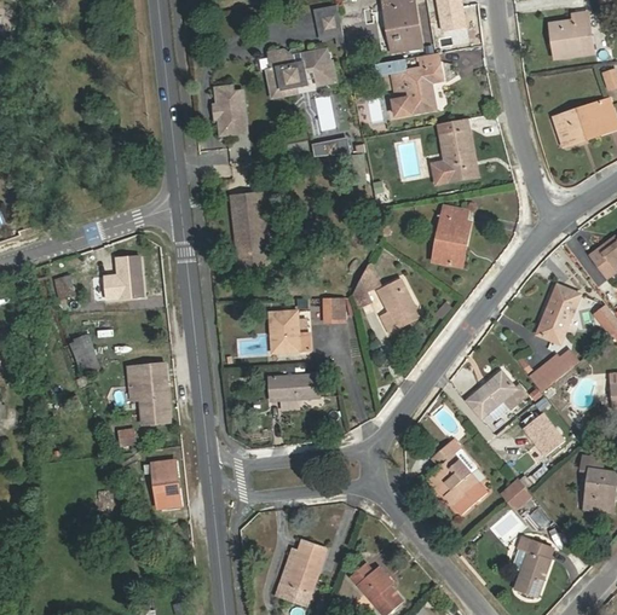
[(390,51),(415,46),(411,21),(417,19),(414,4),(403,5),(402,0),(381,0),(390,51)]
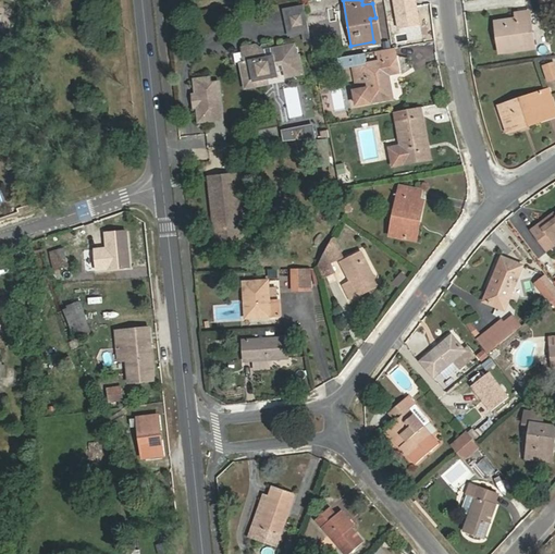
[(419,21),(415,0),(392,0),(396,24),(419,21)]
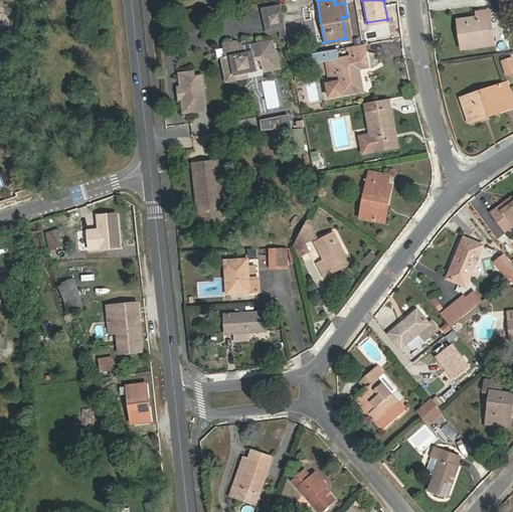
[(267,30),(279,29),(285,28),(281,6),(263,9),(267,30)]
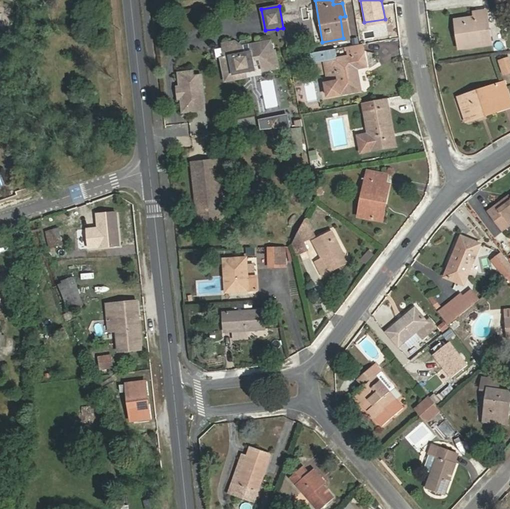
[(461,33),(463,46),(489,42),(484,10),(474,11),(474,16),(453,19),(455,34),(461,33)]
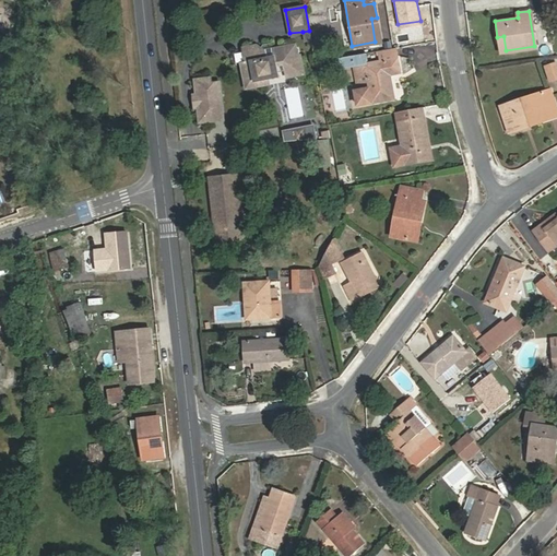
[(371,19),(375,42),(381,40),(377,18),(371,19)]
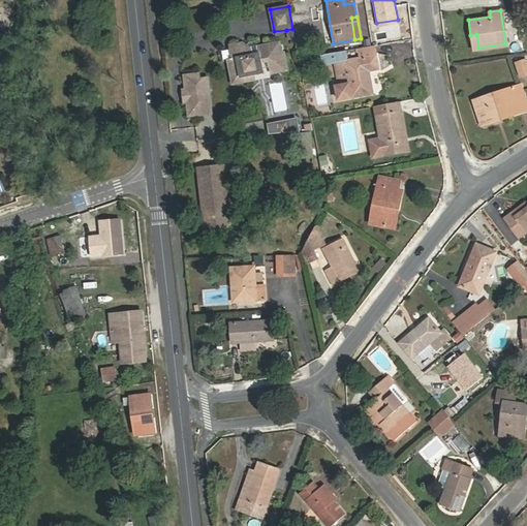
[(230,79),(252,74),(252,71),(254,67),(260,65),(259,63),(266,61),(270,63),(271,74),(286,71),(283,55),(280,55),(278,43),(257,48),(257,51),(252,51),(243,44),(229,47),(231,58),(227,59),(230,79)]
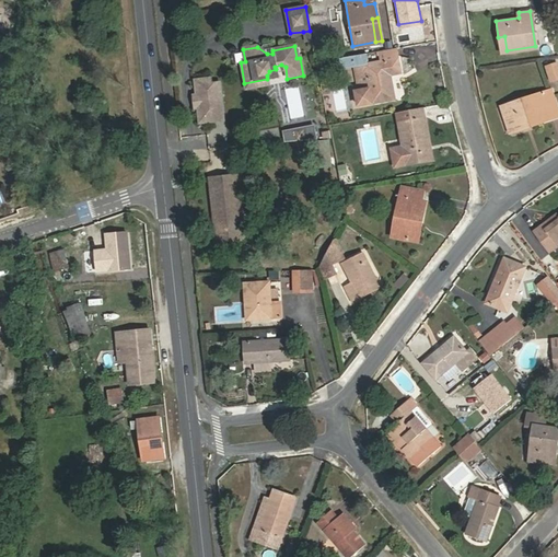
[(378,50),(379,59),(396,56),(395,47),(378,50)]
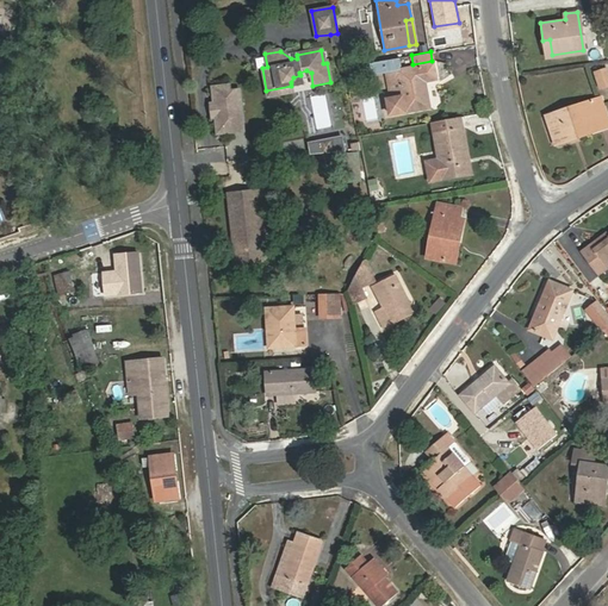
[(262,54),(253,55),(255,64),(265,63),(262,54)]
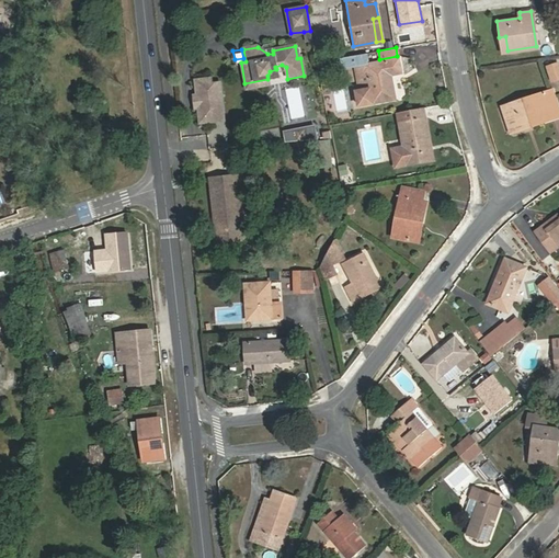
[(368,87),(368,89),(371,103),(395,98),(390,73),(401,71),(397,56),(379,59),(364,63),(368,87)]
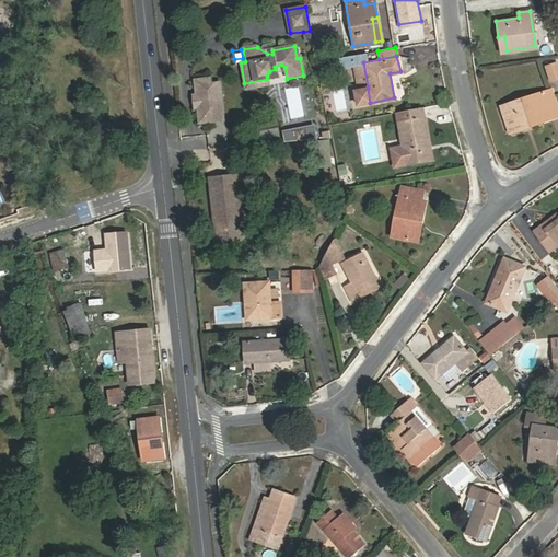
[(557,71),(555,62),(545,66),(549,80),(557,77),(557,71)]
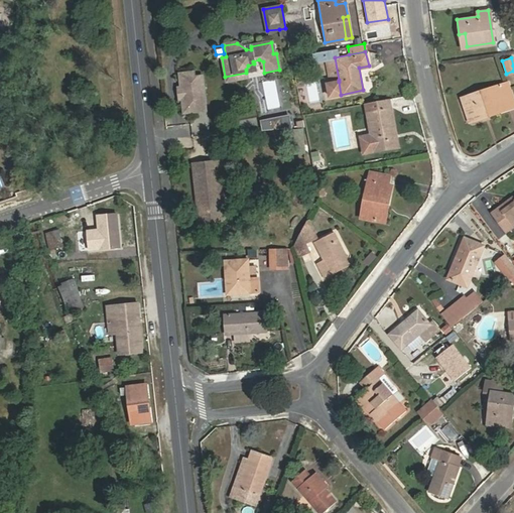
[(246,70),(246,73),(255,72),(254,63),(248,66),(246,70)]
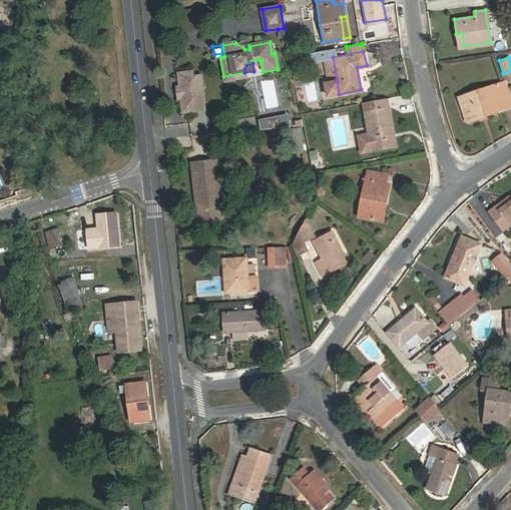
[(179,84),(179,89),(182,91),(183,94),(181,96),(180,96),(181,100),(183,100),(184,112),(195,110),(195,105),(202,105),(199,76),(192,77),(191,72),(180,73),(181,83),(179,84)]
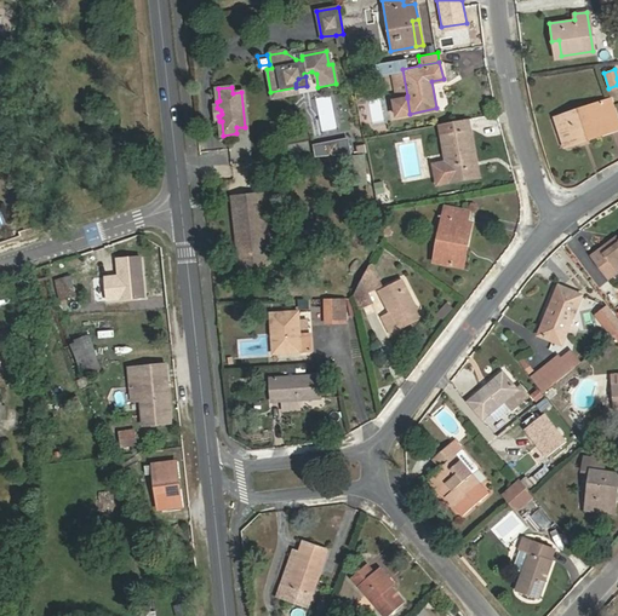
[(296,87),(270,92),(272,98),(297,95),(296,87)]
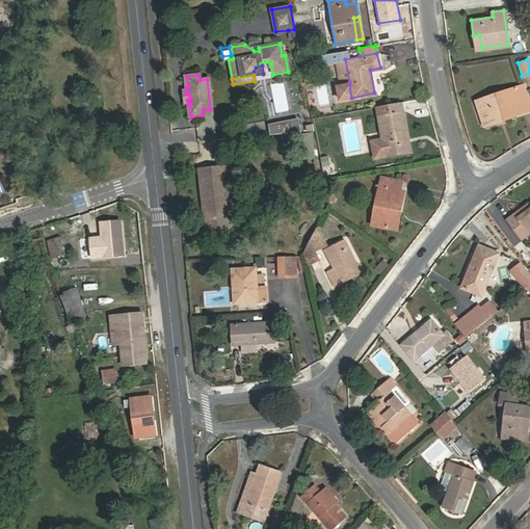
[(349,84),(349,82),(335,84),(338,100),(351,98),(349,84)]
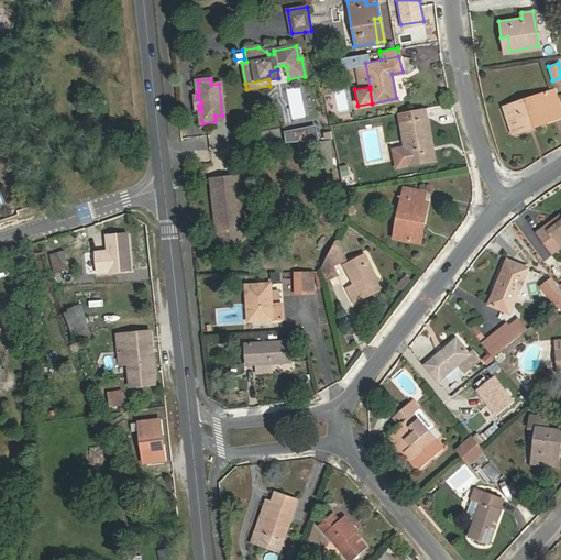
[(552,89),(537,95),(538,99),(523,103),(521,99),(502,106),(509,128),(530,120),(532,125),(553,118),(551,113),(560,110),(552,89)]
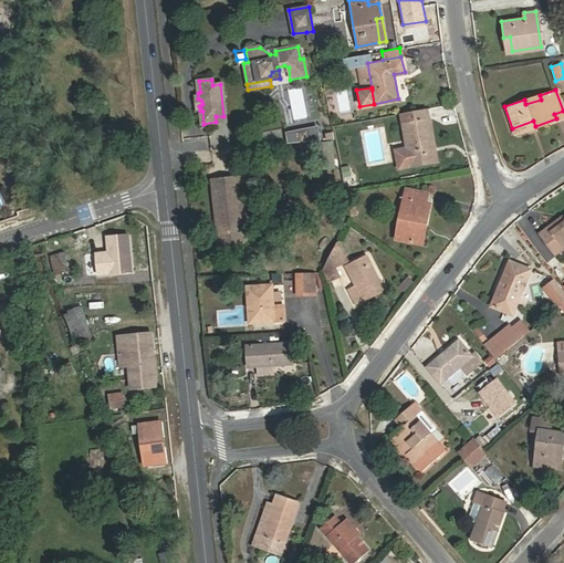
[(541,100),(540,95),(524,100),(525,104),(541,100)]
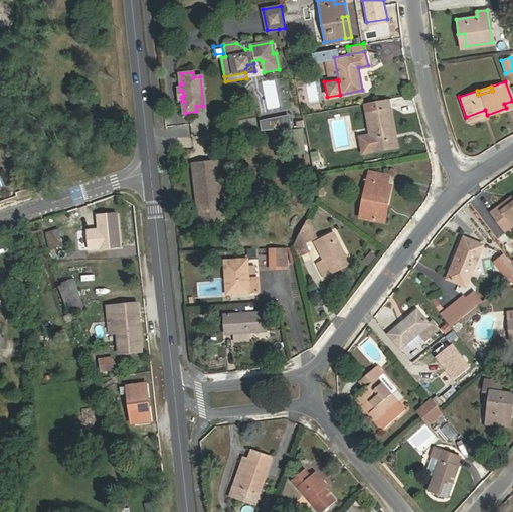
[(363,103),(368,131),(371,149),(371,150),(396,145),(387,99),(363,103)]
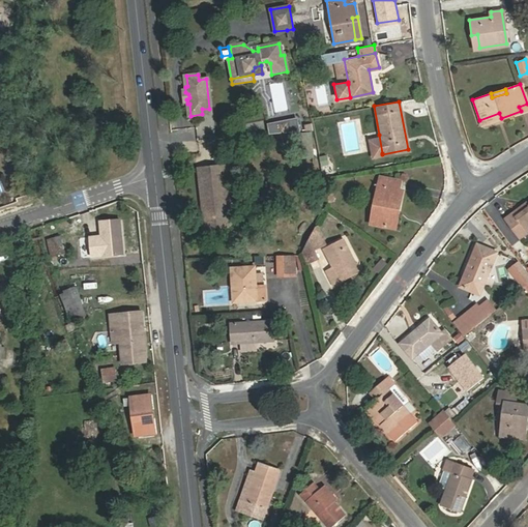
[(499,113),(479,120),(480,124),(501,118),(499,113)]
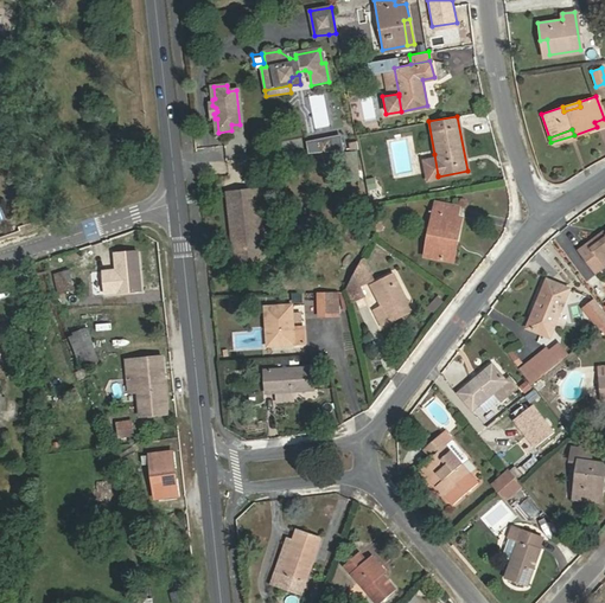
[(341,133),(306,136),(307,151),(342,147),(341,133)]
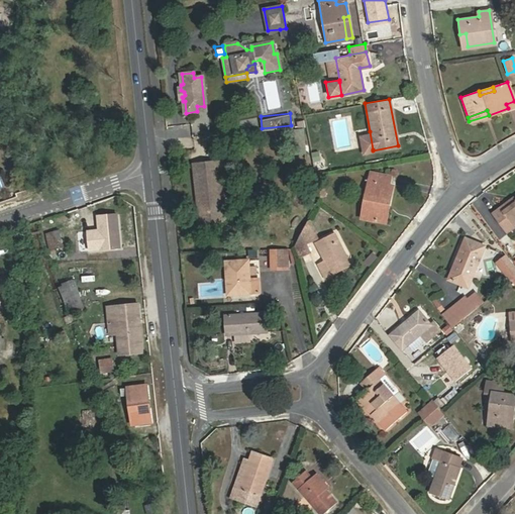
[(373,149),(370,131),(358,133),(362,151),(373,149)]
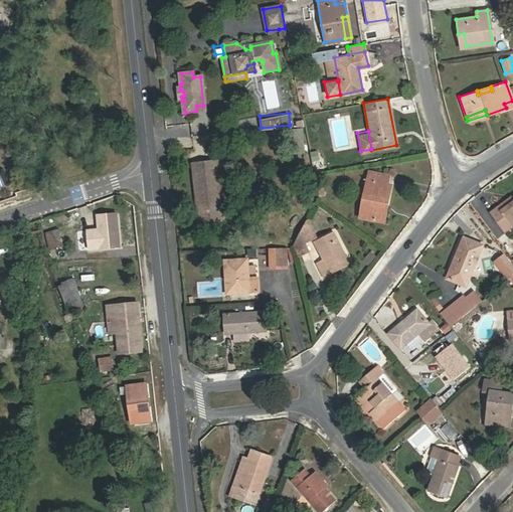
[(210,162),(189,164),(190,176),(211,174),(210,162)]
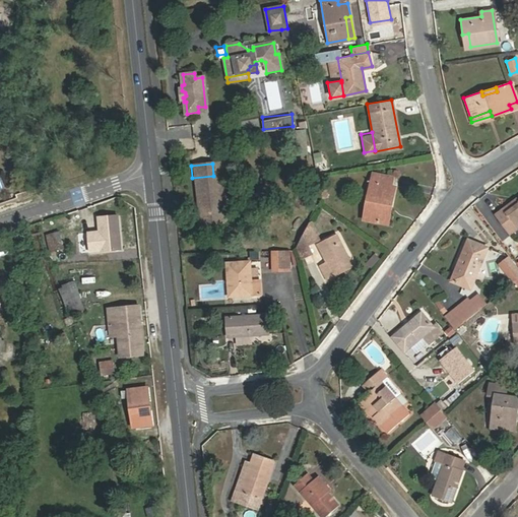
[(371,173),(369,183),(374,184),(371,201),(366,200),(362,218),(382,222),(385,204),(390,204),(394,185),(391,184),(387,184),(389,176),(371,173)]
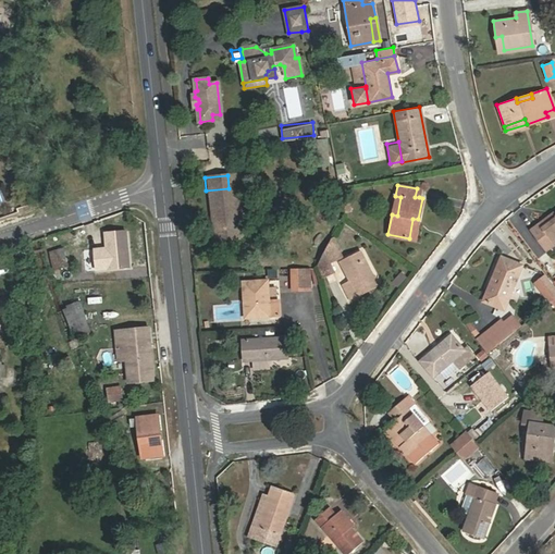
[(229,188),(206,191),(210,233),(234,230),(229,188)]
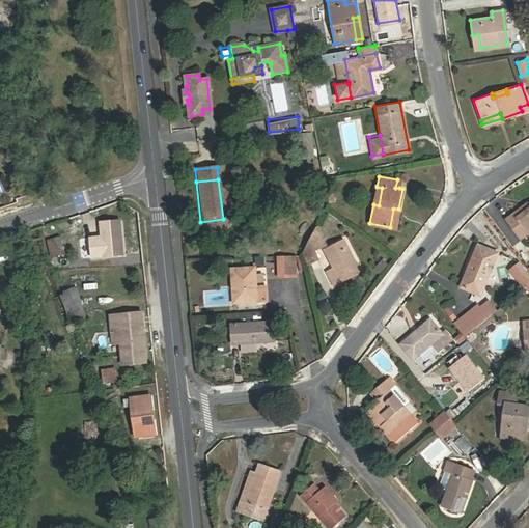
[(382,188),(377,187),(373,204),(379,205),(382,188)]
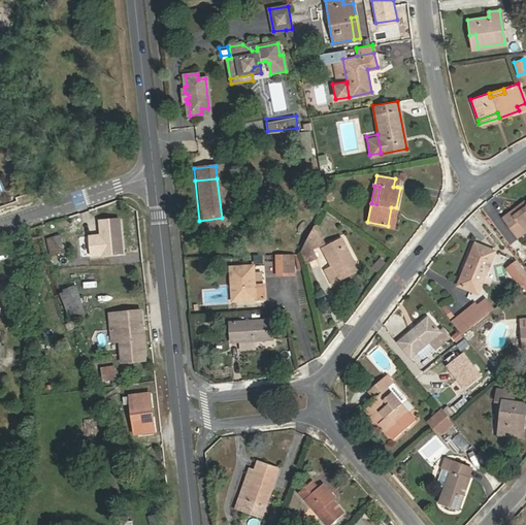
[(525,205),(525,204),(525,203),(522,200),(507,211),(511,217),(525,205)]
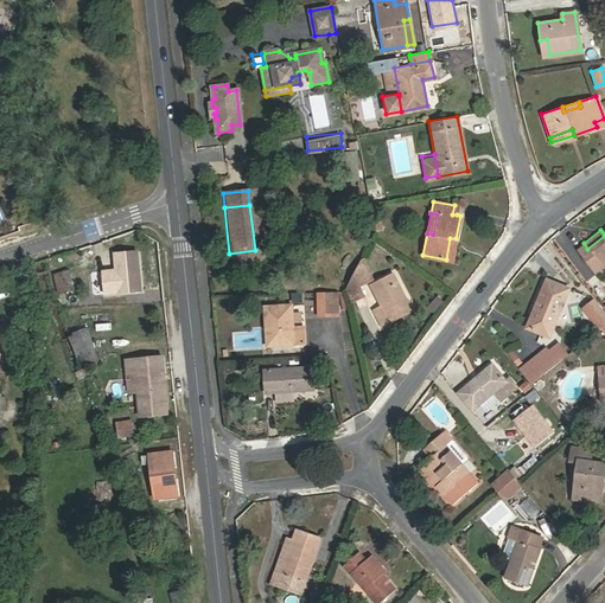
[(594,273),(604,263),(604,232),(604,233),(604,235),(604,236),(587,249),(584,243),(577,249),(594,273)]
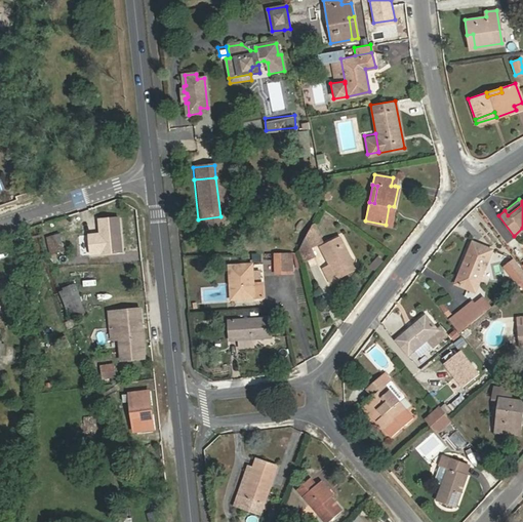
[(389,206),(386,225),(390,226),(394,206),(389,206)]
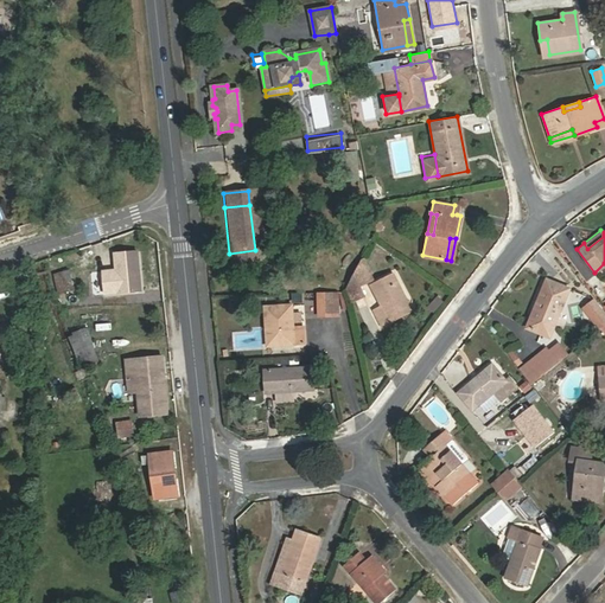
[(140,288),(139,277),(138,260),(137,250),(113,252),(116,290),(140,288)]
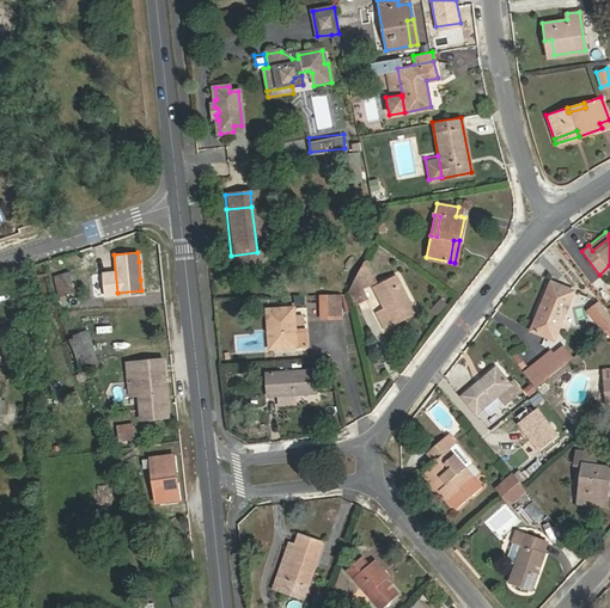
[(231,256),(232,265),(258,262),(257,252),(231,256)]
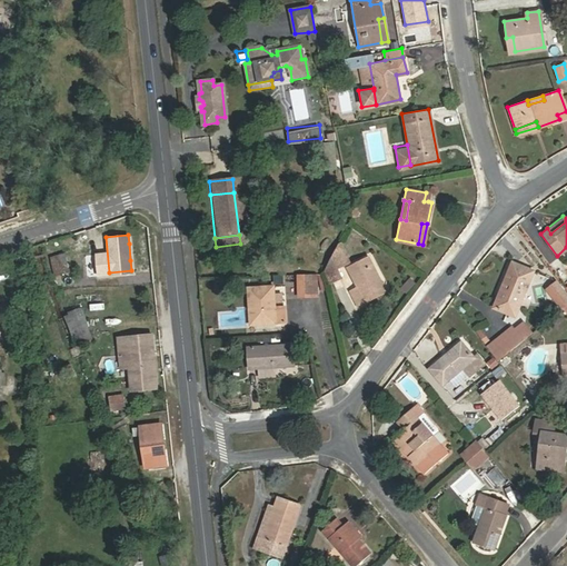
[(340,241),(337,242),(346,262),(349,260),(340,241)]
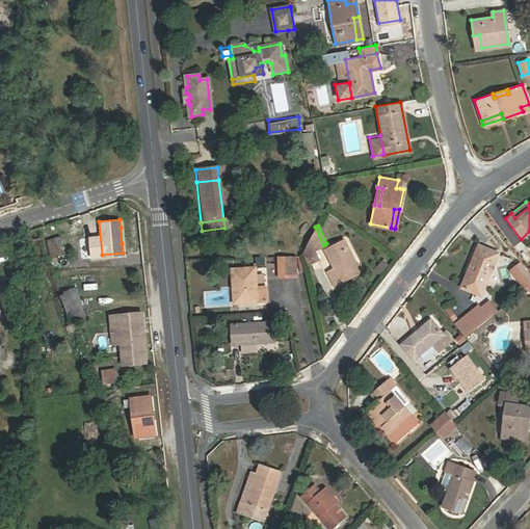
[(323,245),(315,227),(302,252),(308,262),(318,258),(314,249),(323,245)]
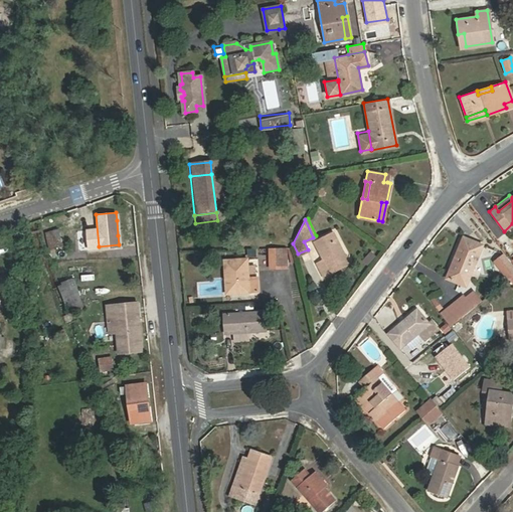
[(322,276),(331,271),(329,268),(346,259),(332,231),(313,241),(323,259),(316,263),(322,276)]
